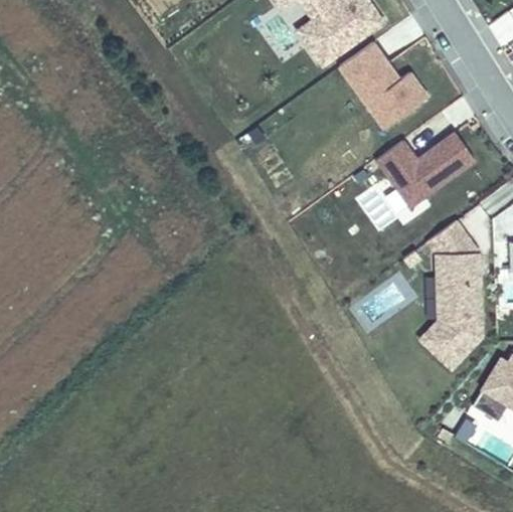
[(269,0),(319,70),(385,21),(370,0),(269,0)]
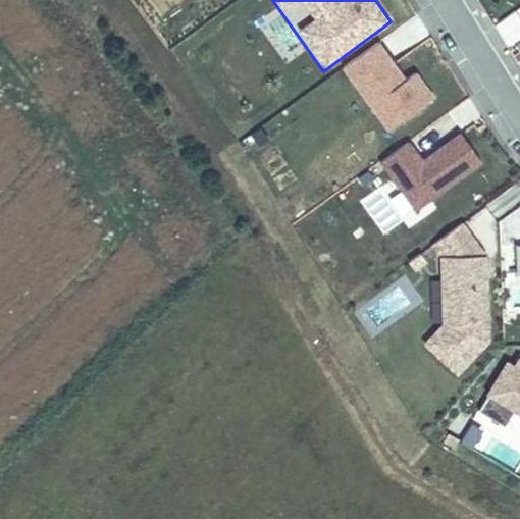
[(406,79),(380,41),(341,68),(388,135),(437,99),(416,72),(406,79)]
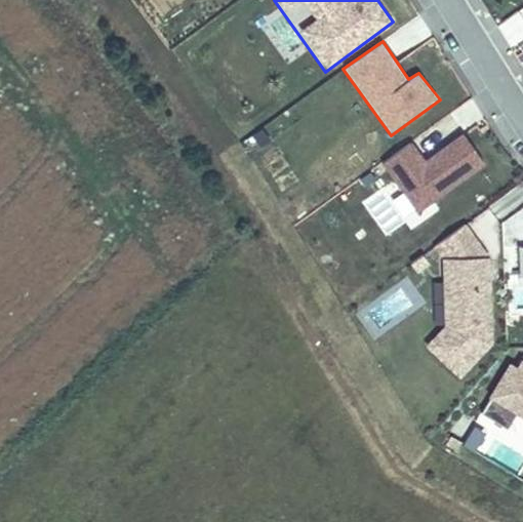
[(486,165),(463,133),(427,160),(411,145),(379,161),(418,213),(486,165)]
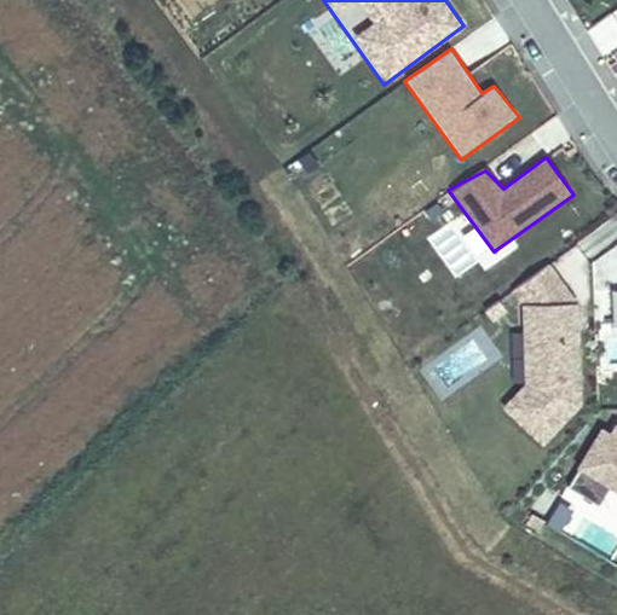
[(578,307),(551,268),(517,294),(526,308),(528,335),(540,334),(542,375),(530,383),(514,394),(535,427),(582,393),(578,390),(578,375),(582,375),(578,307)]
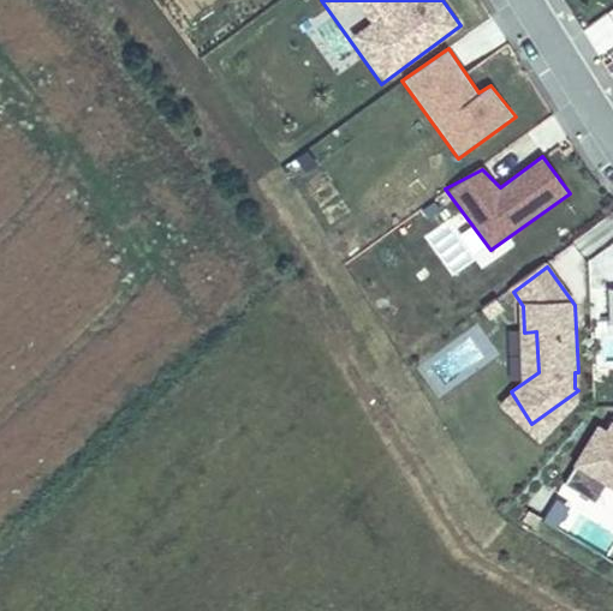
[(536,331),(524,333),(527,381),(539,372),(536,331)]
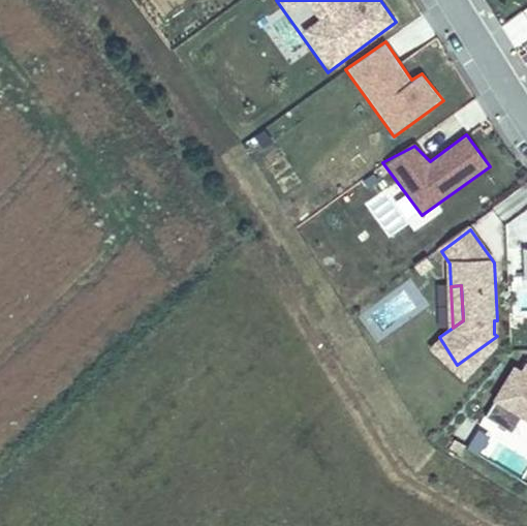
[(526,374),(500,419),(526,434),(526,374)]
